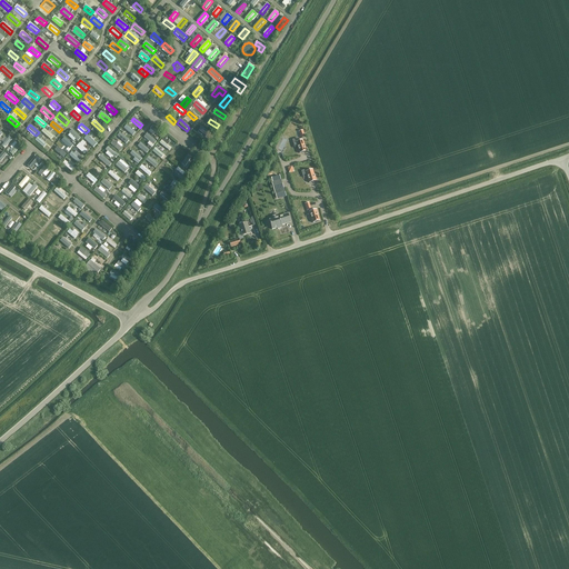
[(136,133),(127,126),(125,129),(133,137),(136,133)]
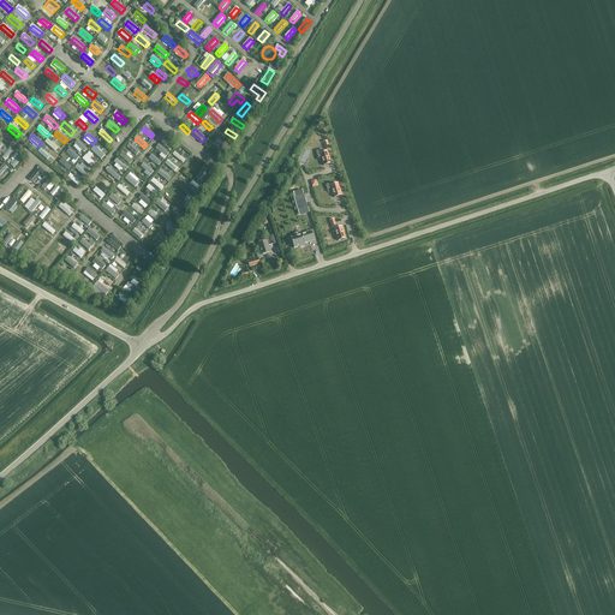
[(175,145),(166,137),(163,141),(173,149),(175,145)]
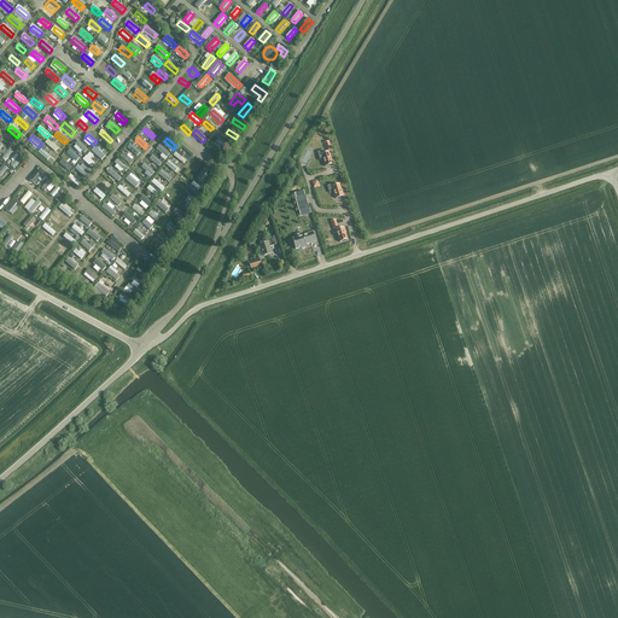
[(227,151),(231,146),(219,139),(216,143),(227,151)]
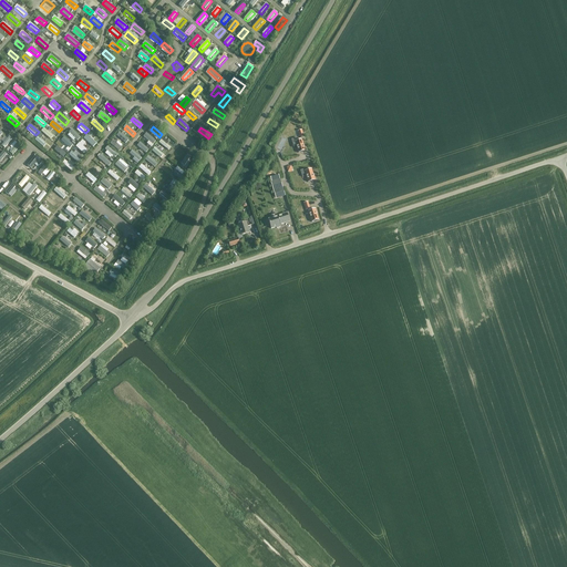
[(53,136),(44,129),(41,132),(50,140),(53,136)]
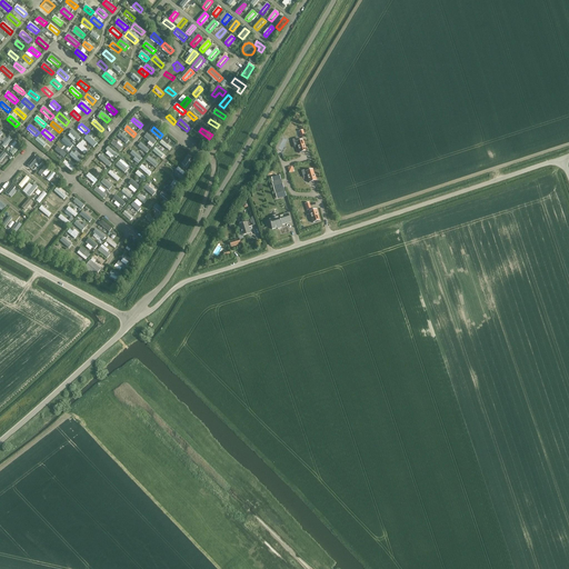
[(81,139),(72,130),(69,133),(79,142),(81,139)]
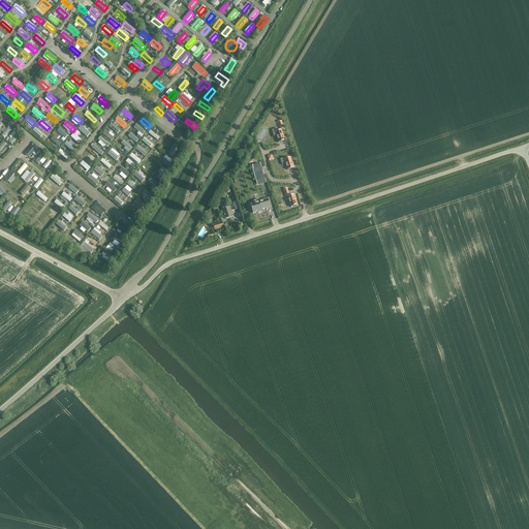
[(120,131),(112,124),(110,127),(118,134),(120,131)]
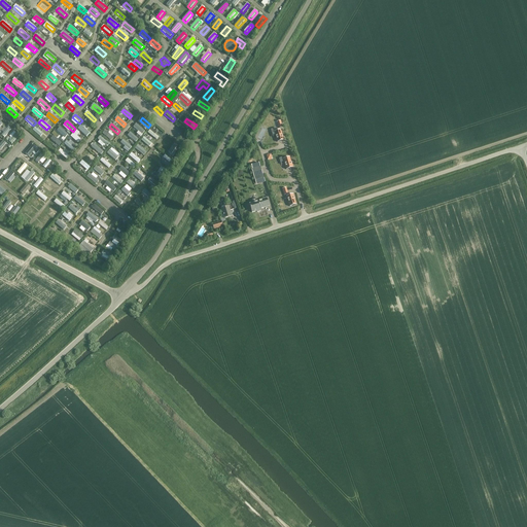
[(145,132),(137,125),(134,128),(142,135),(145,132)]
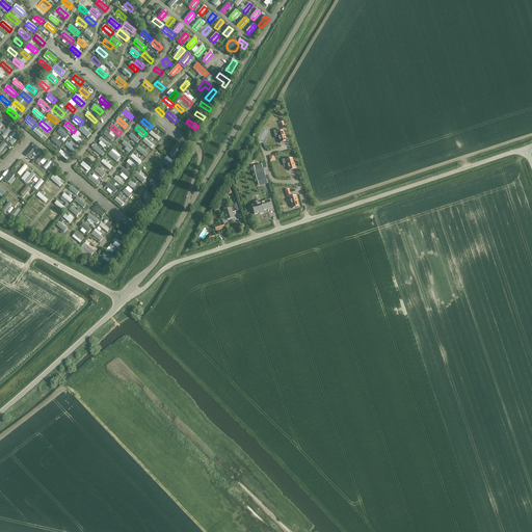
[(5,140),(12,131),(9,128),(2,137),(5,140)]
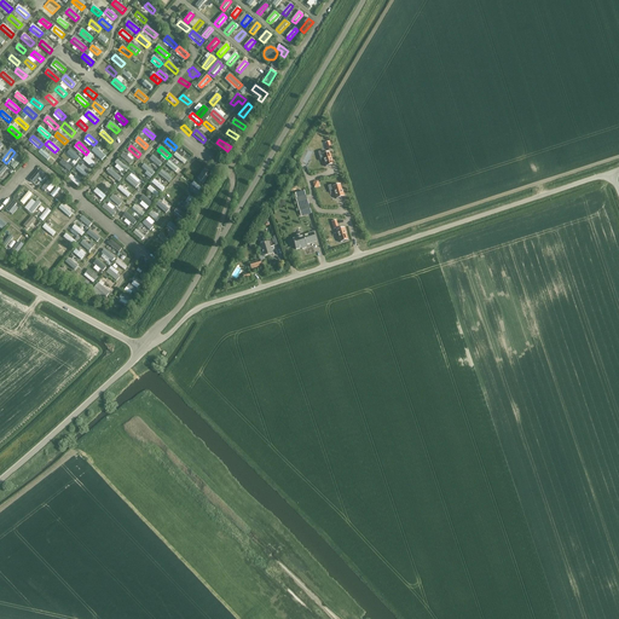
[(105,158),(96,149),(92,152),(102,162),(105,158)]
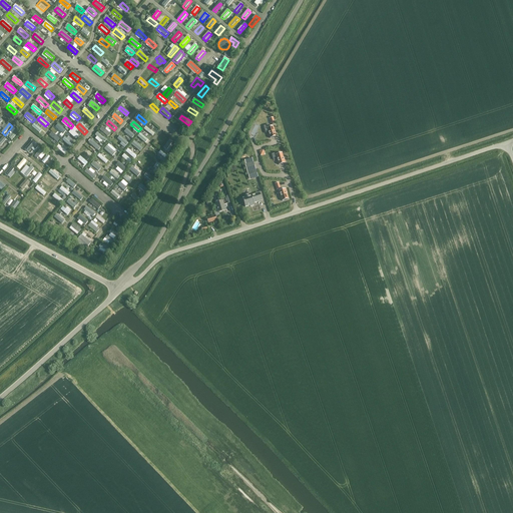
[(42,131),(34,124),(32,127),(40,134),(42,131)]
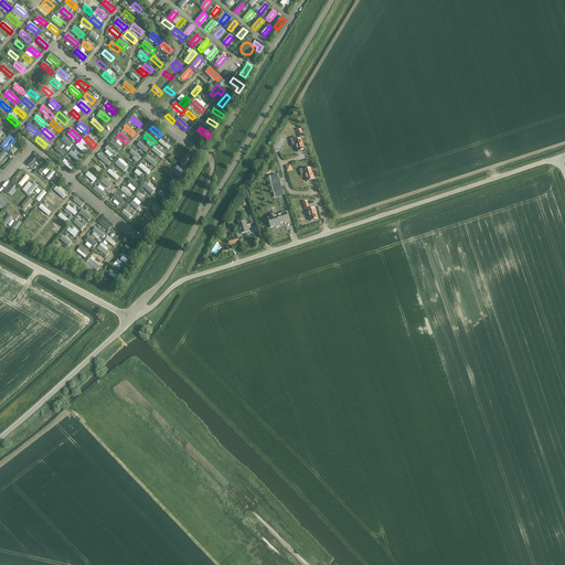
[(73,145),(64,138),(61,141),(70,149),(73,145)]
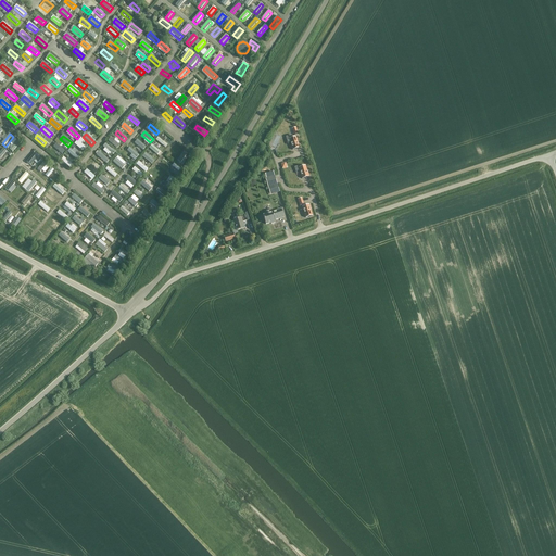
[(297,137),(289,139),(292,150),(300,148),(299,144),(297,137)]
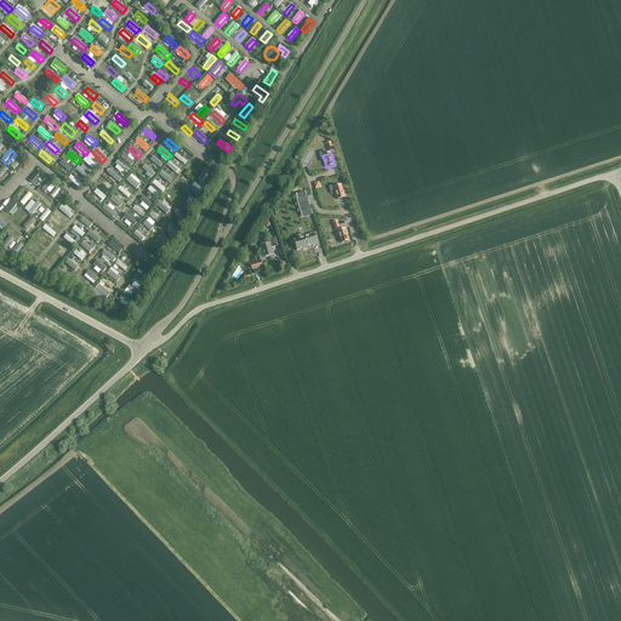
[(134,163),(124,154),(121,158),(131,166),(134,163)]
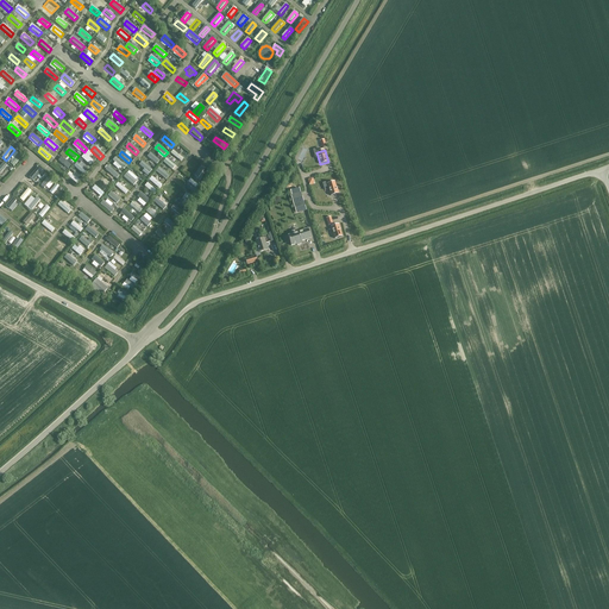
[(184,159),(174,151),(171,155),(181,163),(184,159)]
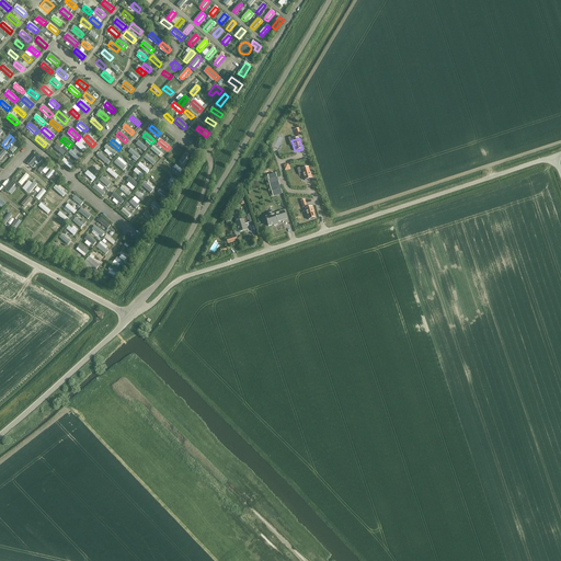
[(13,155),(21,145),(18,141),(10,151),(13,155)]
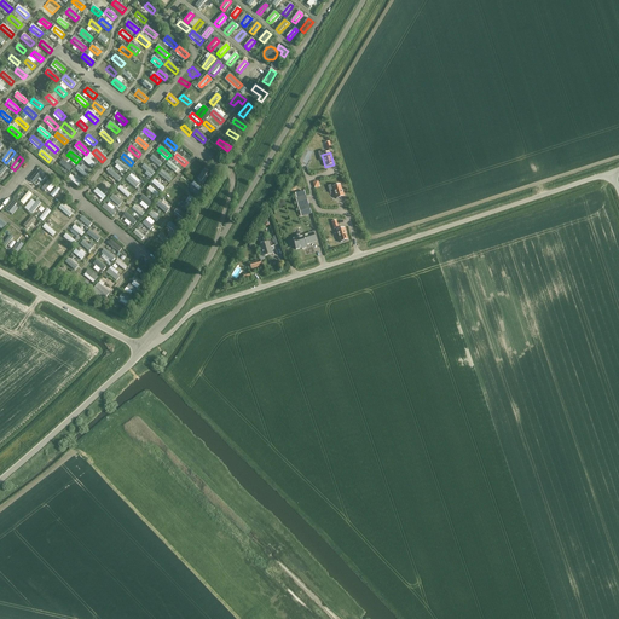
[(163,165),(152,156),(150,160),(160,168),(163,165)]
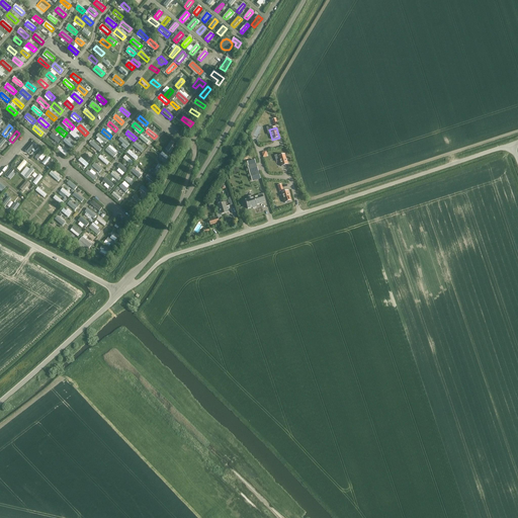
[(80,139),(72,132),(70,136),(78,142),(80,139)]
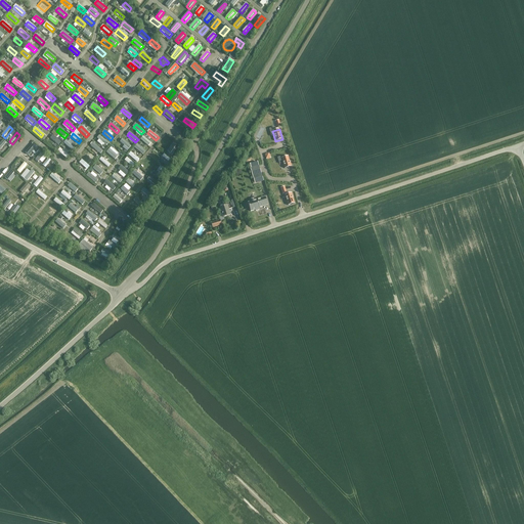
[(61,143),(53,136),(51,139),(58,146),(61,143)]
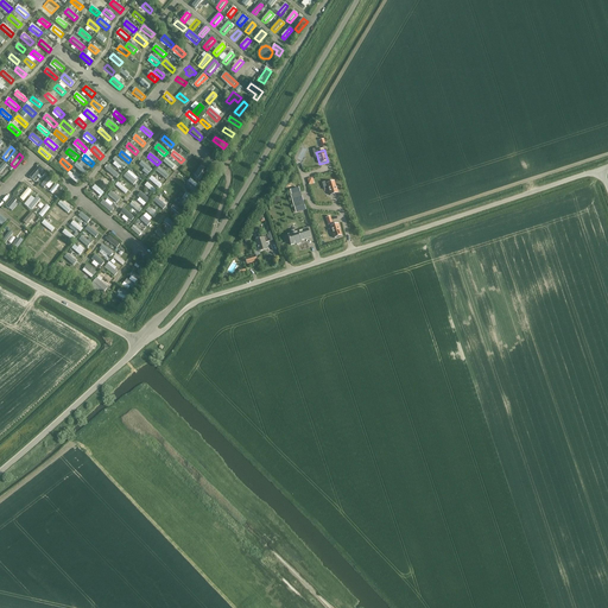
[(127,168),(116,158),(113,162),(124,171),(127,168)]
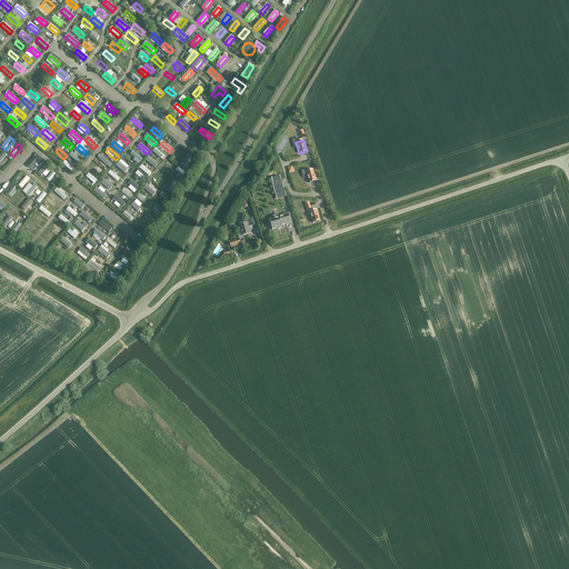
[(165,157),(156,149),(153,152),(162,160),(165,157)]
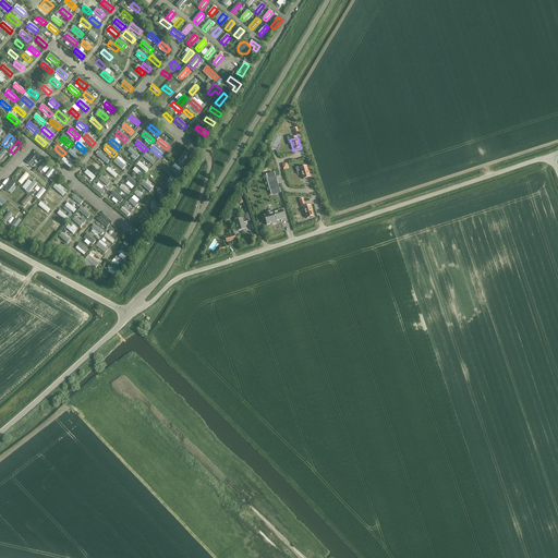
[(140,157),(131,149),(128,152),(137,159),(140,157)]
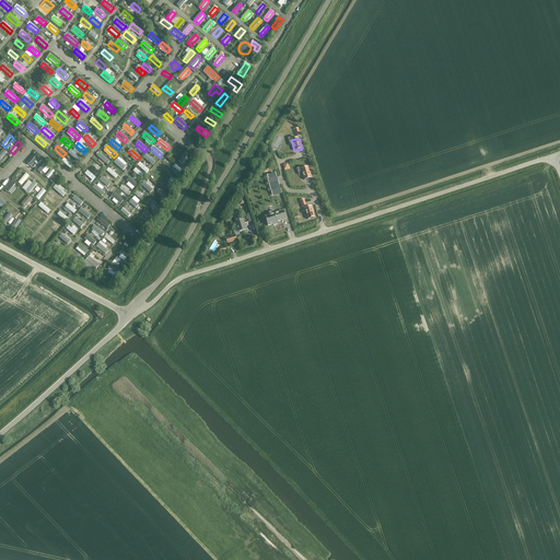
[(80,159),(71,151),(68,154),(77,162),(80,159)]
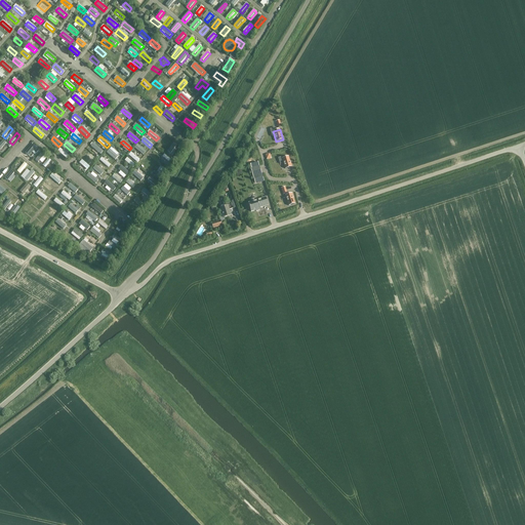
[(177,145),(174,143),(168,152),(171,155),(177,145)]
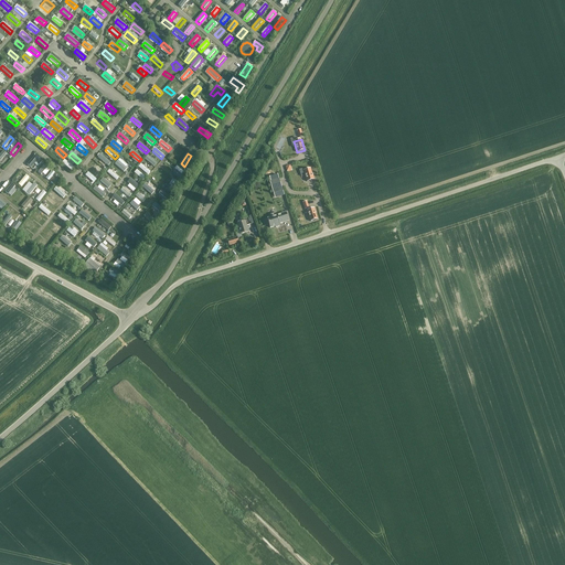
[(112,164),(102,155),(98,159),(108,168),(112,164)]
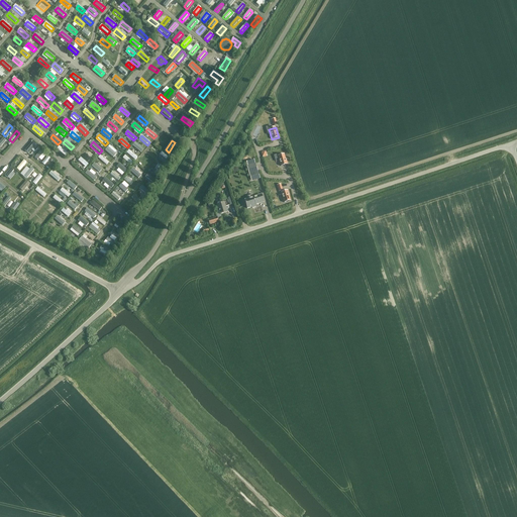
[(36,151),(39,148),(32,142),(24,151),(28,154),(33,149),(36,151)]
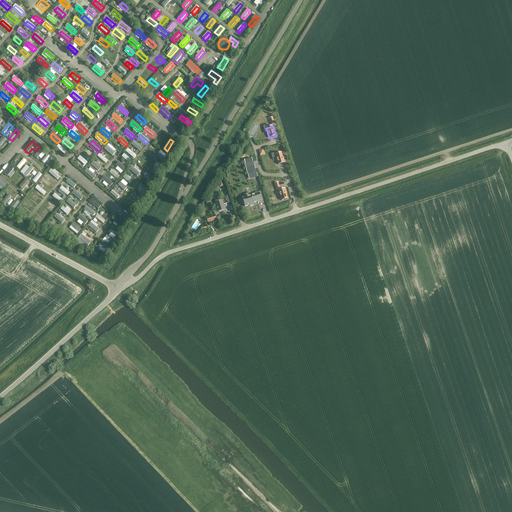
[(142,149),(134,142),(132,145),(140,152),(142,149)]
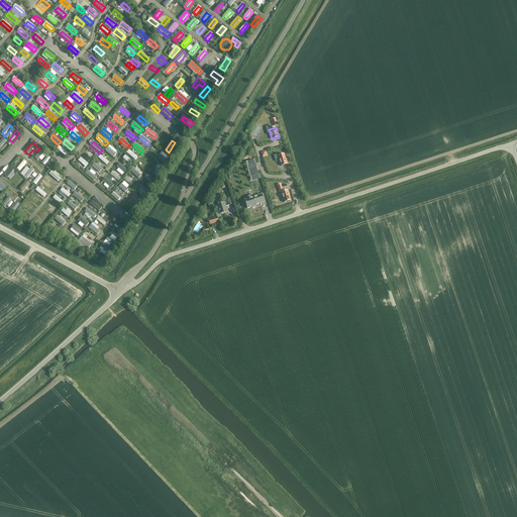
[(68,154),(60,147),(57,149),(66,157),(68,154)]
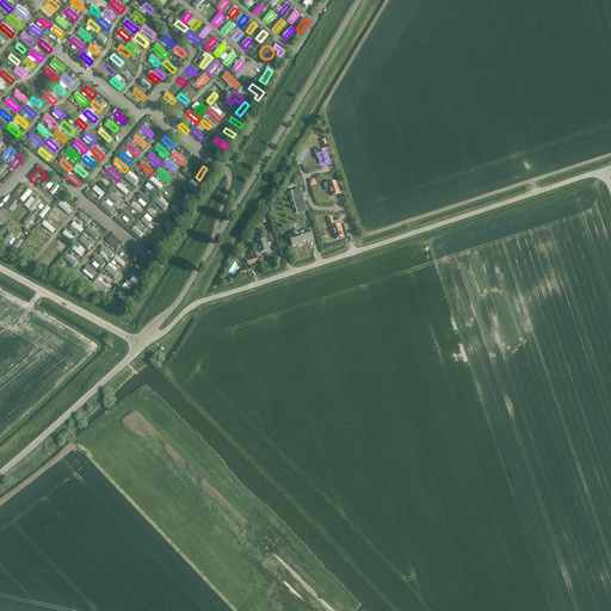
[(137,184),(128,176),(124,178),(135,186),(137,184)]
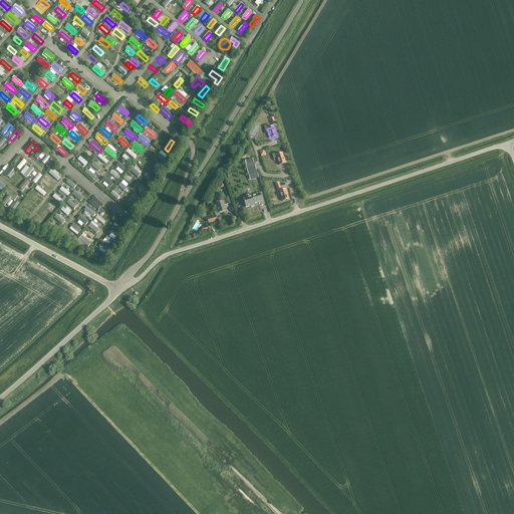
[(95,157),(87,150),(84,153),(92,160),(95,157)]
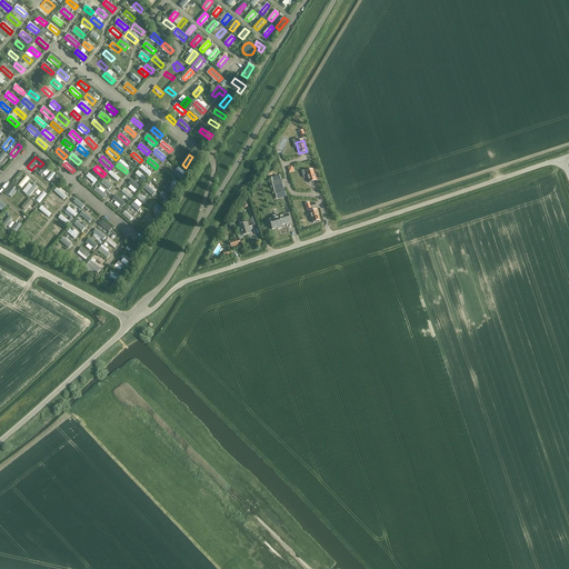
[(151,173),(142,166),(140,169),(149,177),(151,173)]
